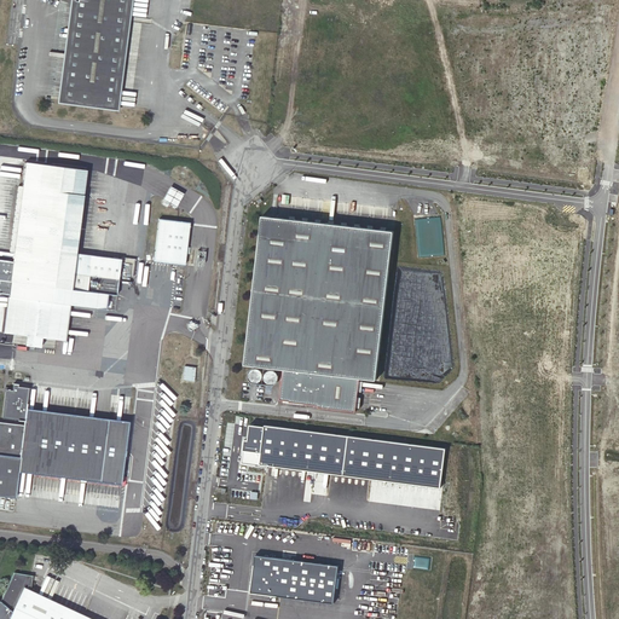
[(70,0),(69,12),(57,104),(119,111),(133,0),(70,0)]
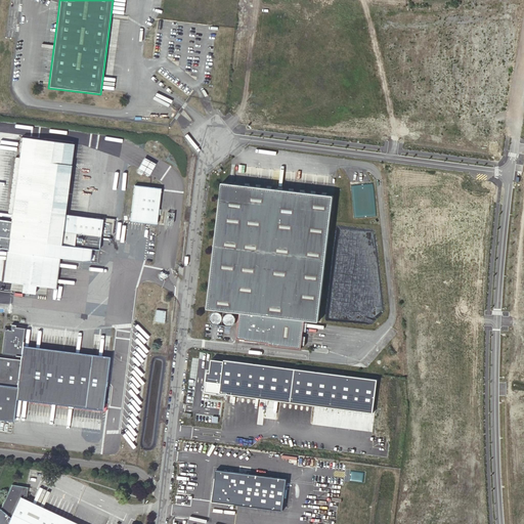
[(0,235),(57,244),(90,248),(97,249),(100,219),(63,214),(72,143),(20,136),(18,157),(14,156),(7,213),(10,213),(9,220),(0,219),(0,235)]
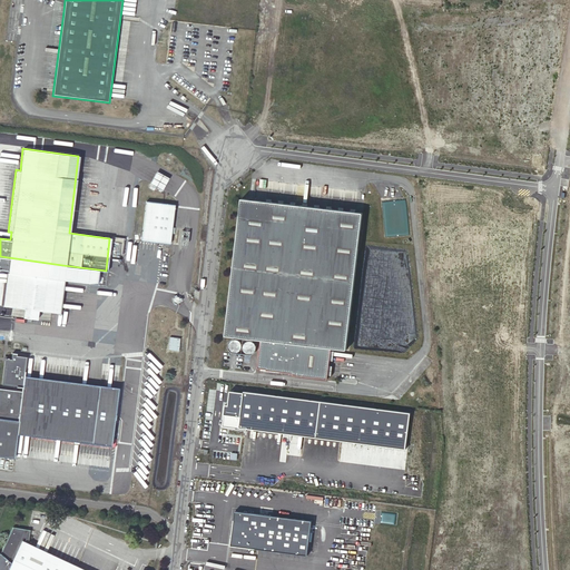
[(156,175),(149,185),(161,193),(168,182),(156,175)]
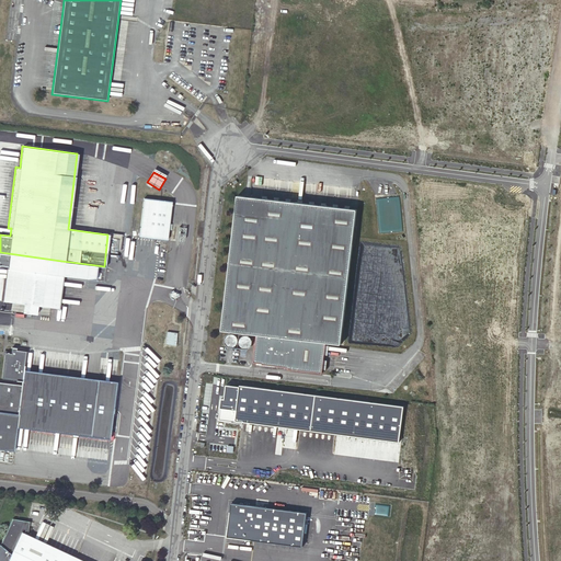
[(237,196),(221,331),(256,335),(253,362),(262,363),(262,365),(288,367),(288,369),(322,374),(325,343),(341,345),(357,209),(237,196)]
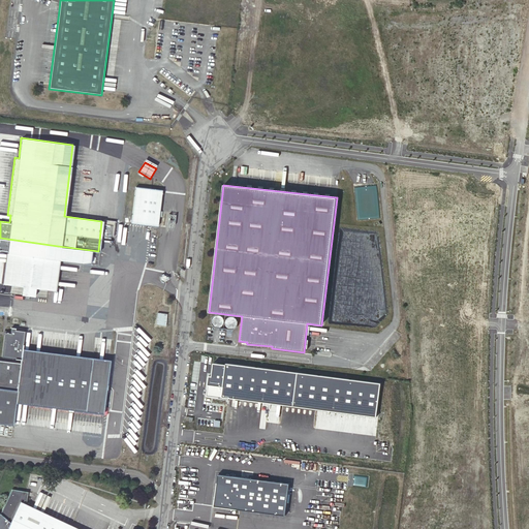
[(134,188),(130,224),(156,227),(161,191),(134,188)]
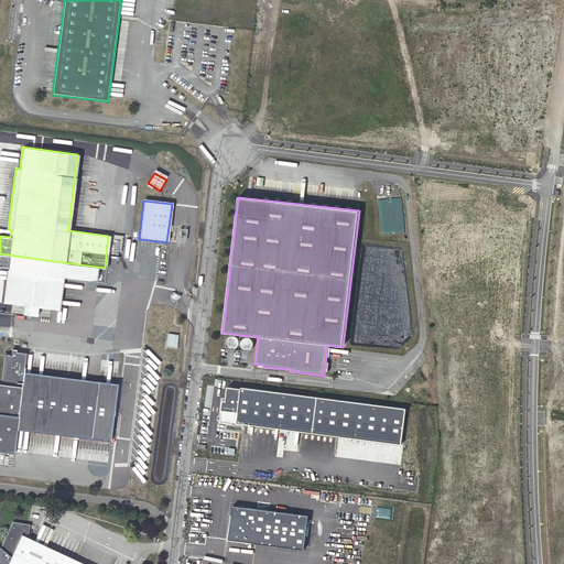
[(95,281),(97,267),(62,262),(0,253),(0,267),(7,268),(1,303),(24,305),(23,314),(38,316),(39,307),(57,311),(62,278),(95,281)]
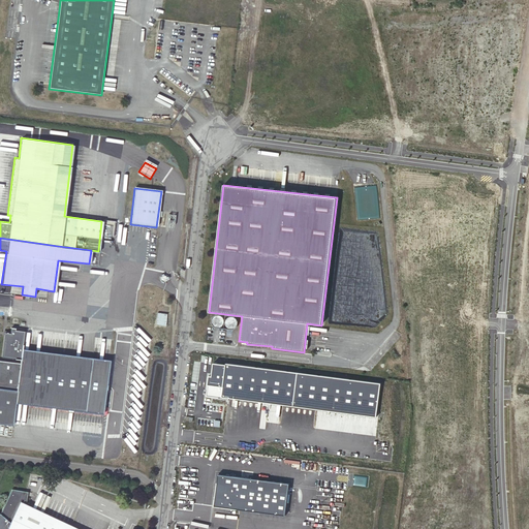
[(156,325),(166,327),(168,314),(158,313),(156,325)]
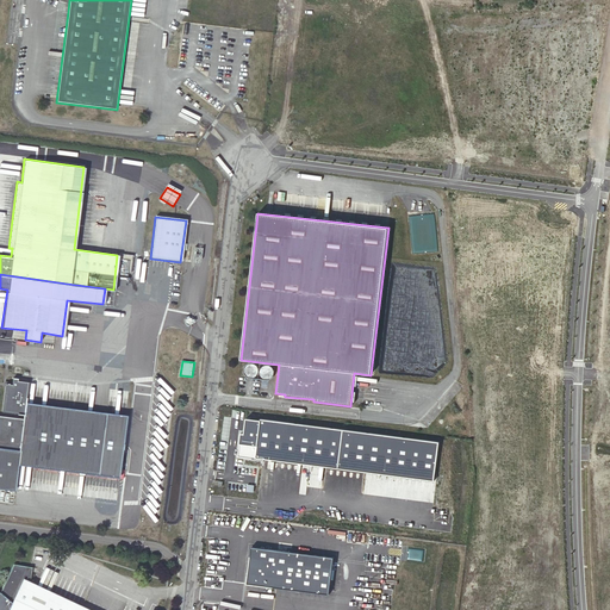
[(269,366),(249,363),(246,365),(244,367),(243,368),(243,372),(244,374),(247,375),(268,378),(271,377),(273,375),(274,373),(274,371),(272,367),(269,366)]
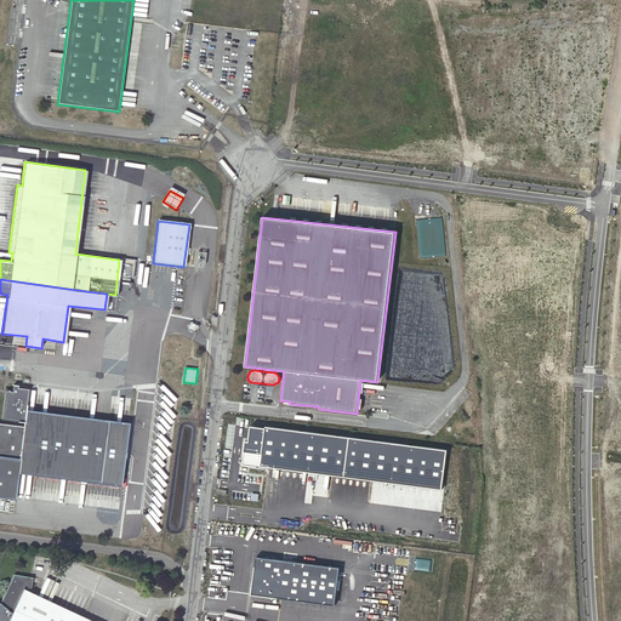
[(12,391),(6,391),(3,419),(24,421),(23,426),(0,422),(0,497),(16,500),(20,473),(124,485),(131,422),(26,410),(28,388),(17,387),(17,392),(12,391)]
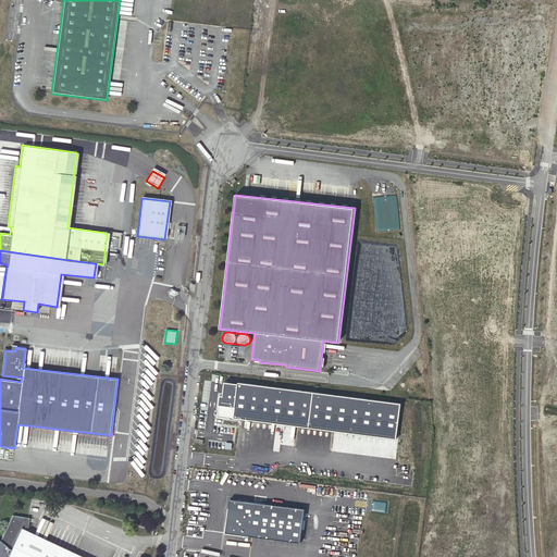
[(82,556),(31,533),(31,519),(13,517),(2,543),(0,541),(0,556),(82,556)]
